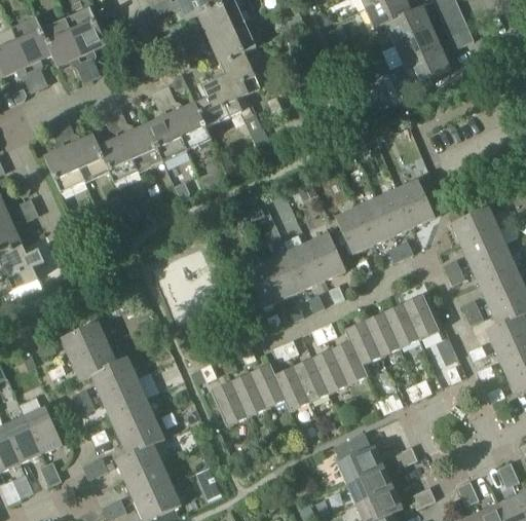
[(222,2),(226,0),(177,0),(186,19),(198,13),(222,3),(222,2)]
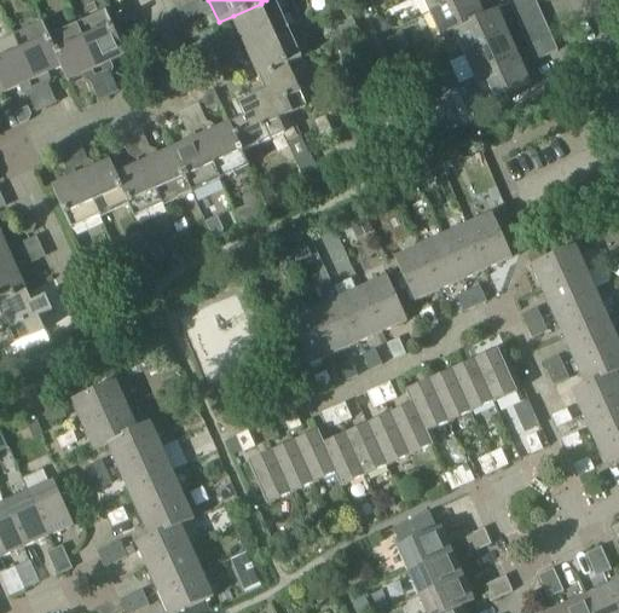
[(288,24),(301,18),(293,0),(266,0),(261,3),(261,4),(233,16),(246,42),(288,24)]
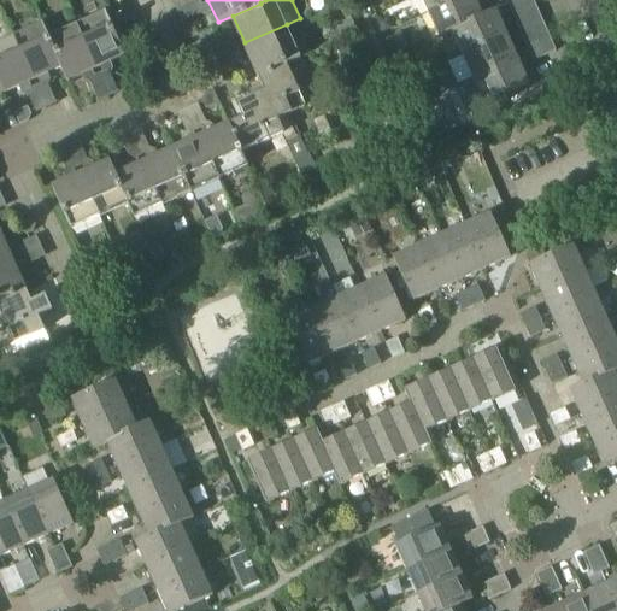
[(423,0),(428,10),(450,0),(423,0)]
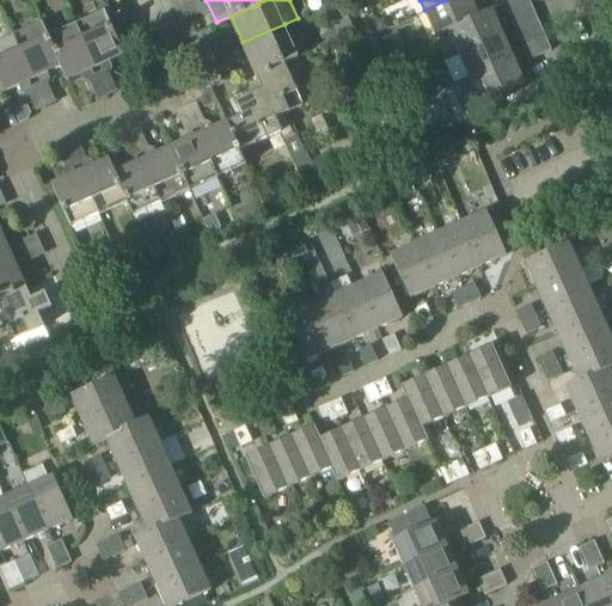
[(446,0),(424,10),(435,34),(448,28),(448,29),(479,14),(478,13),(471,0),(446,0)]
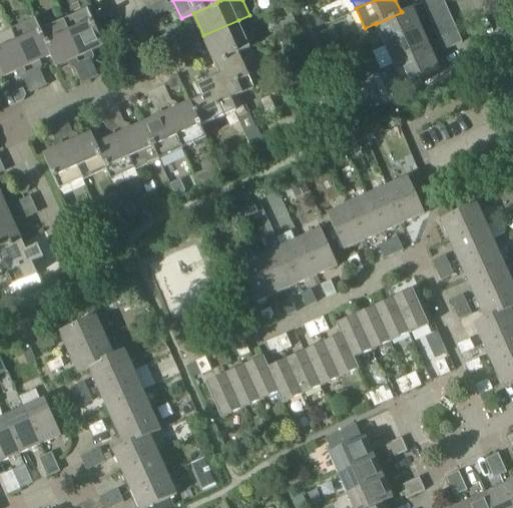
[(422,0),(426,8),(435,4),(433,0),(422,0)]
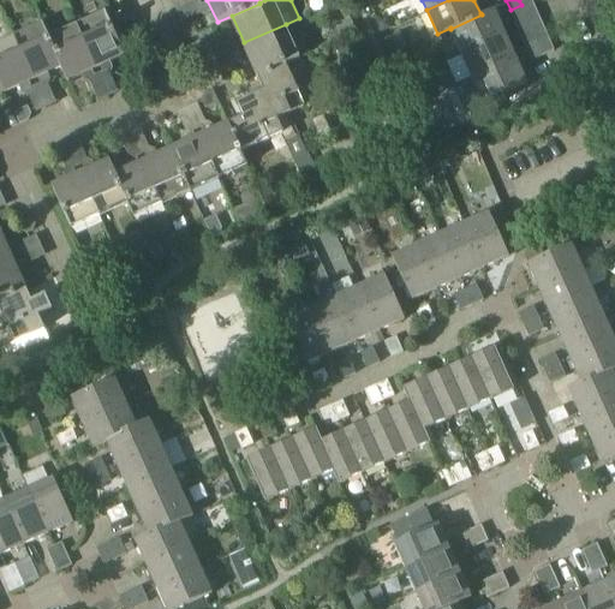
[(482,15),(451,29),(461,52),(505,33),(494,7),(481,13),(482,15)]
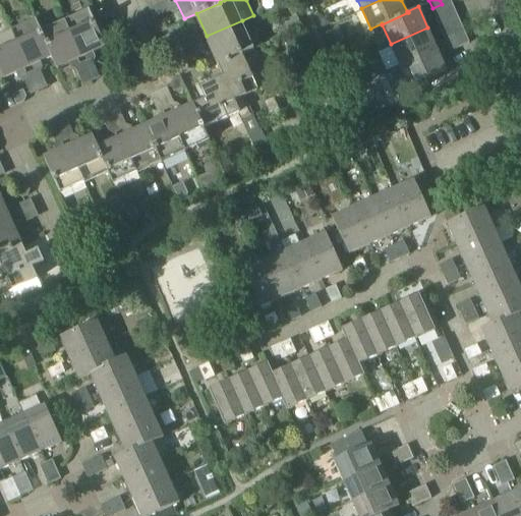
[(89,8),(65,18),(81,55),(105,45),(89,8)]
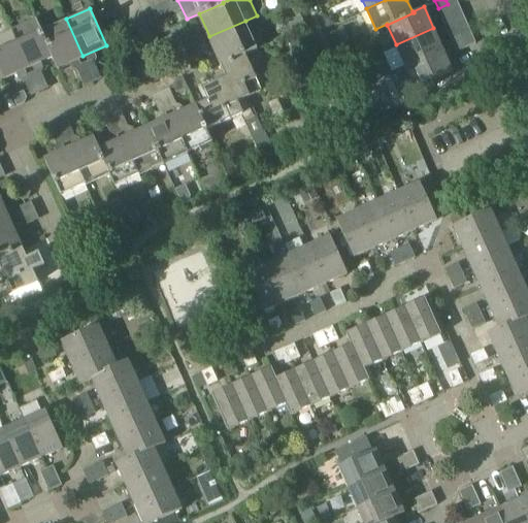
[(328,25),(336,21),(332,12),(324,15),(328,25)]
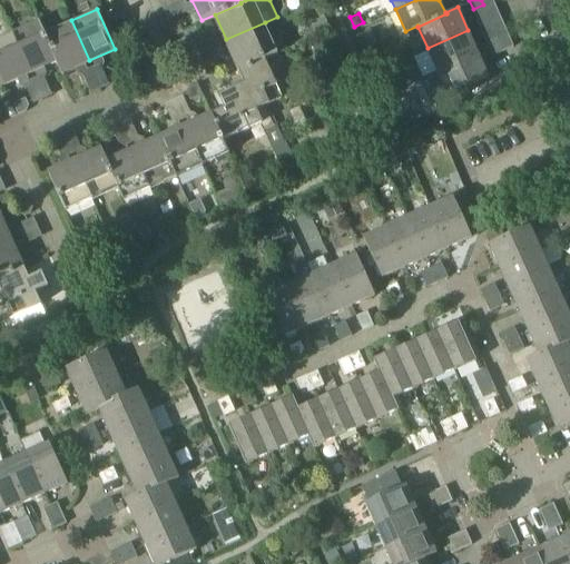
[(312,23),(316,33),(330,27),(325,17),(312,23)]
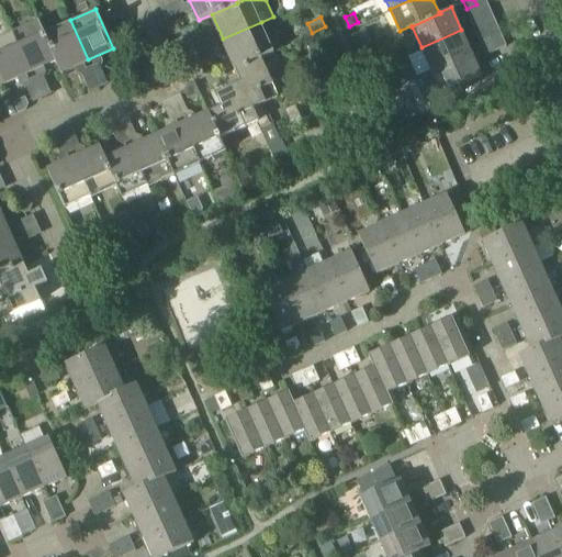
[(173,18),(168,20),(166,30),(168,35),(179,30),(173,18)]
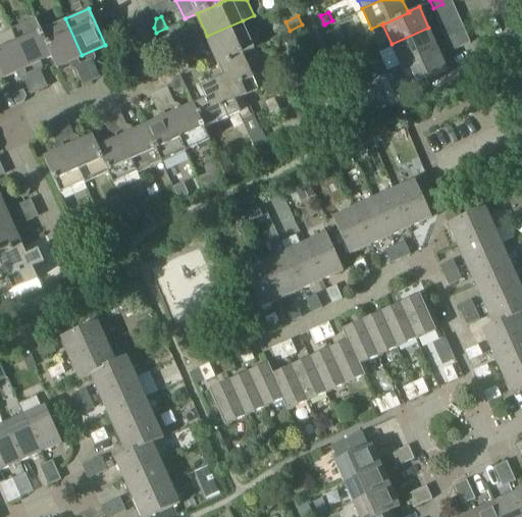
[(36,18),(12,29),(29,64),(51,54),(41,30),(36,18)]
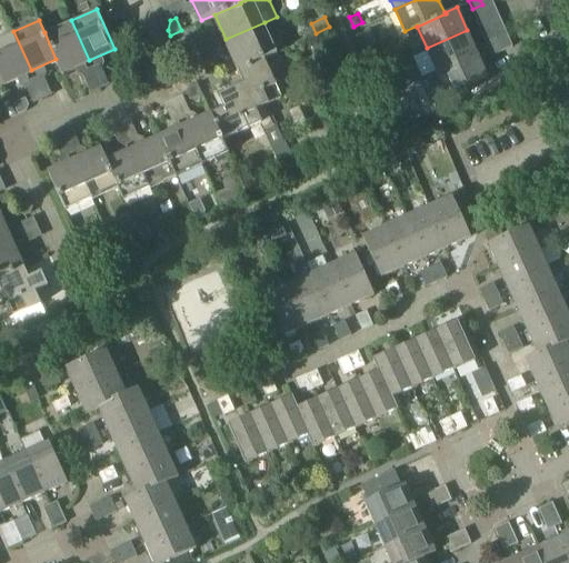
[(45,32),(56,59),(62,72),(89,60),(71,20),(45,32)]
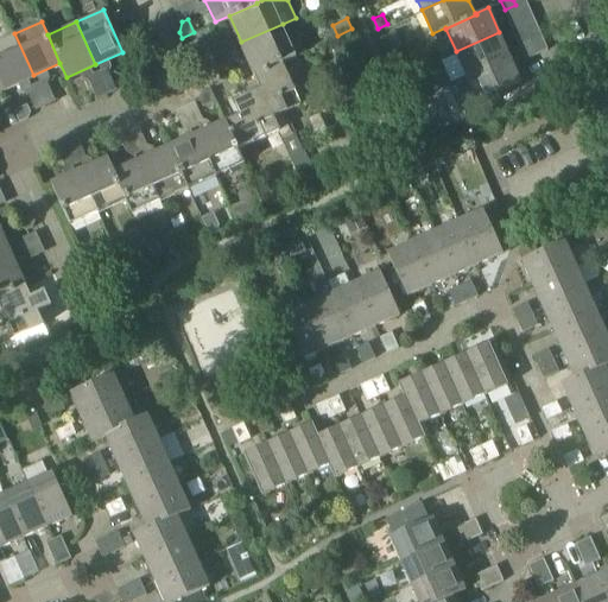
[(283,24),(241,42),(253,71),(282,58),(282,59),(296,52),(283,24)]
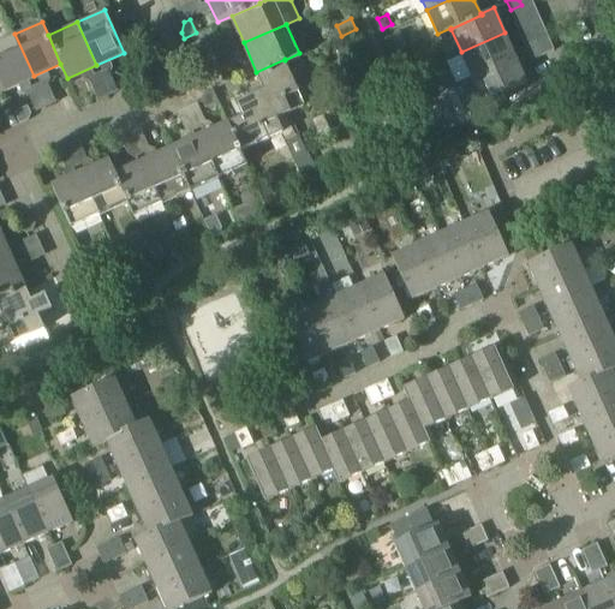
[(202,40),(209,43),(216,40),(210,27),(198,33),(202,40)]
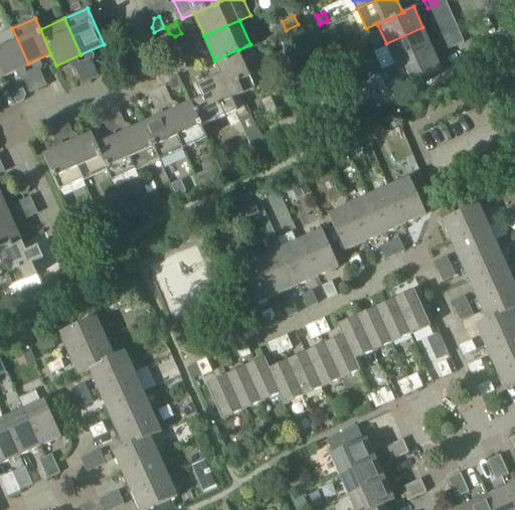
[(449,30),(455,43),(464,39),(458,26),(449,30)]
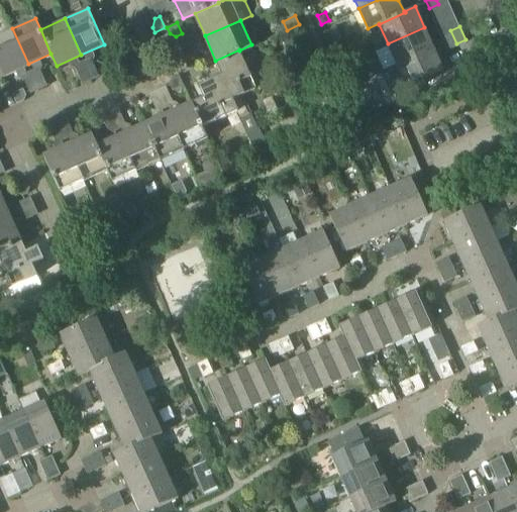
[(433,46),(424,27),(388,43),(397,64),(433,46)]
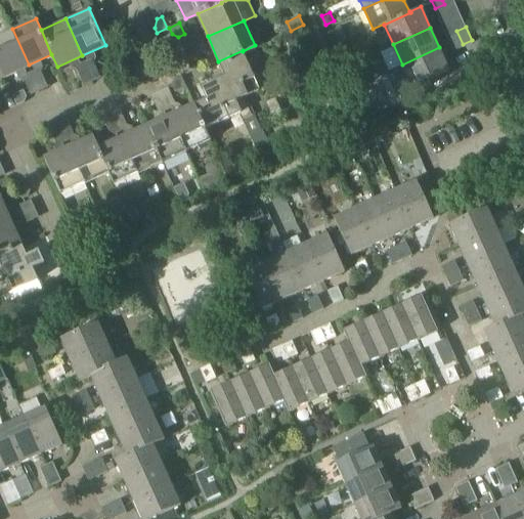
[(12,29),(0,34),(0,65),(4,75),(29,65),(12,29)]
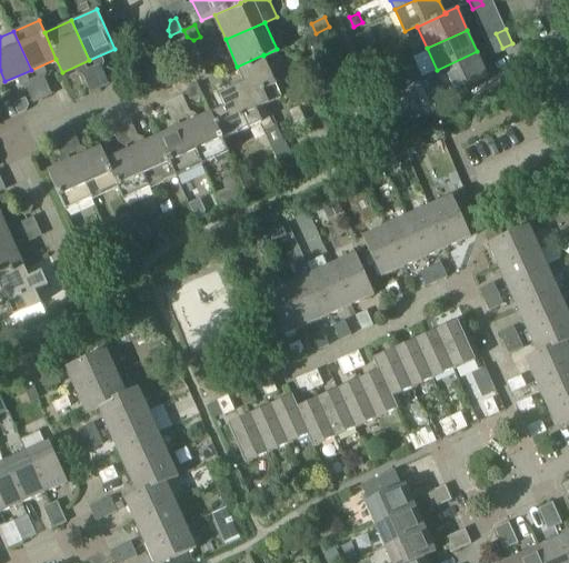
[(491,52),(502,48),(496,33),(485,38),(491,52)]
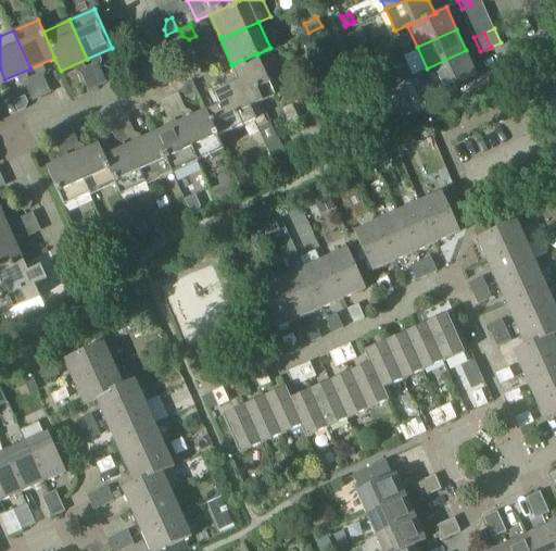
[(456,88),(454,82),(476,72),(466,50),(427,69),(437,89),(446,85),(449,91),(456,88)]
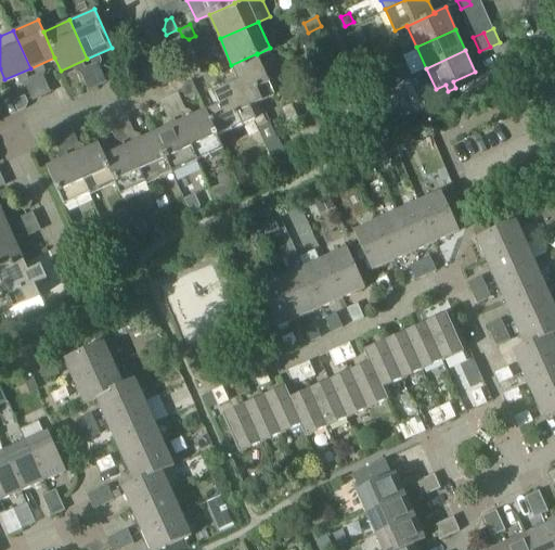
[(257,53),(231,65),(236,77),(224,82),(231,96),(243,90),(248,104),(260,99),(274,91),(257,54),(257,53)]
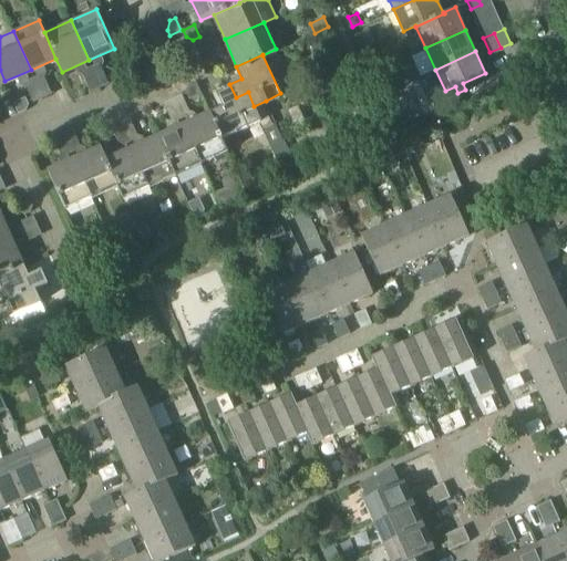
[(188,84),(186,90),(189,97),(202,92),(196,81),(188,84)]
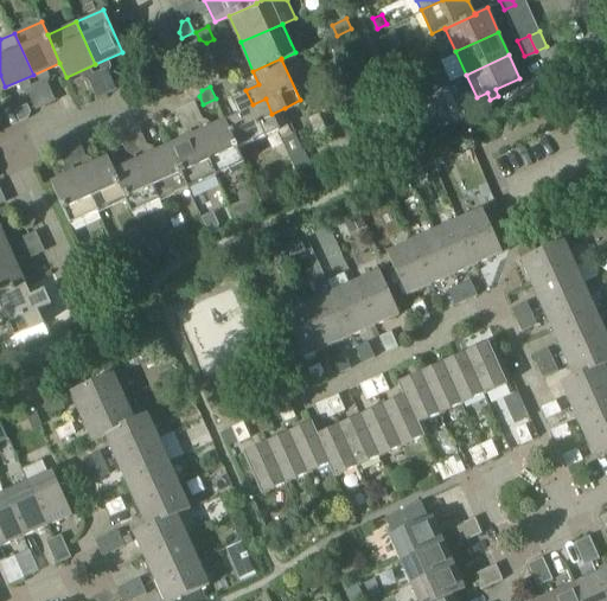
[(236,145),(237,145),(278,127),(281,135),(294,129),(285,108),(272,114),(266,98),(253,104),(246,90),(231,96),(237,110),(224,116),(224,117),(224,119),(236,145)]
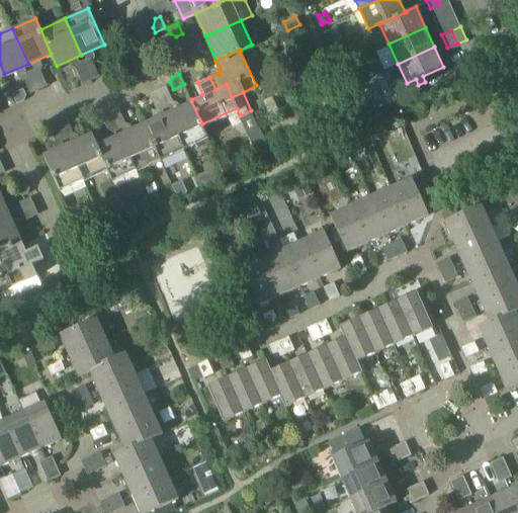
[(12,92),(16,101),(23,98),(27,93),(23,87),(12,92)]
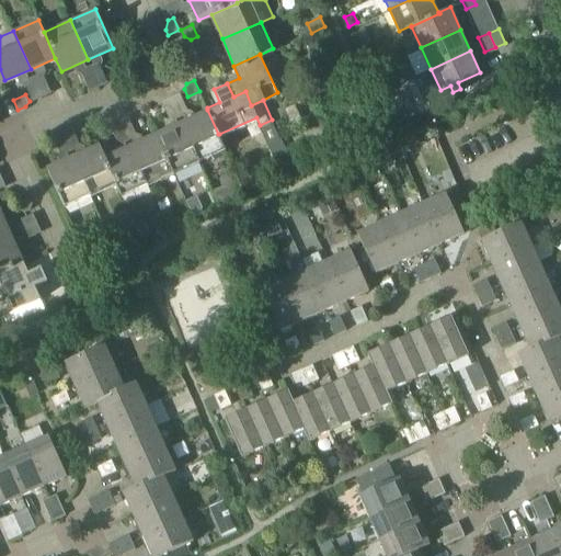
[(284,108),(290,121),(300,115),(294,103),(284,108)]
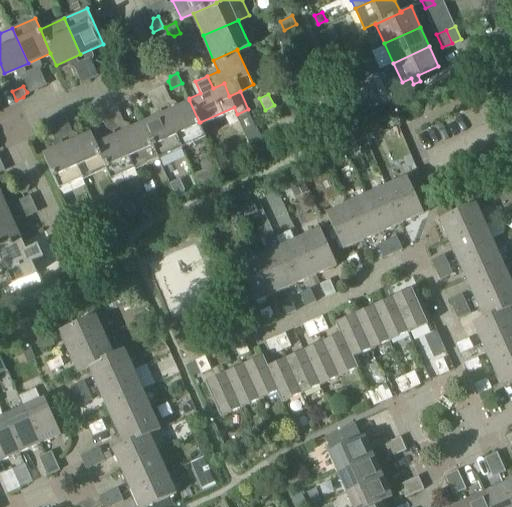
[(200,122),(199,122),(189,100),(166,110),(182,145),(206,134),(200,122)]
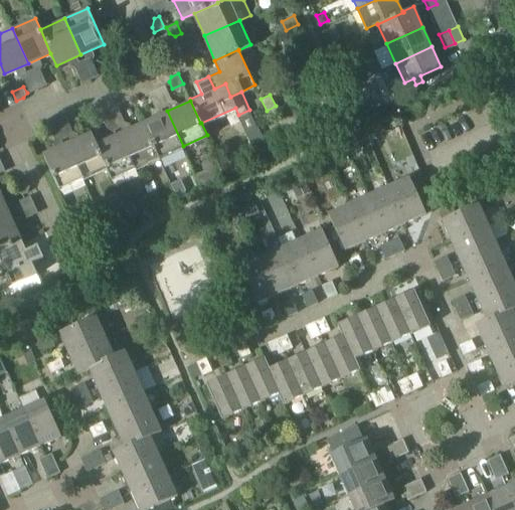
[(183,146),(167,111),(143,121),(159,157),(183,146)]
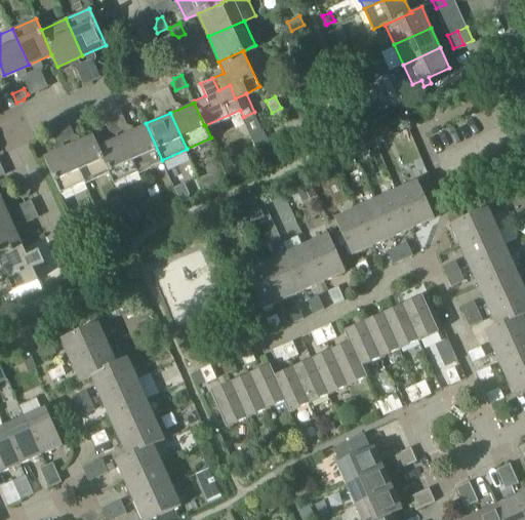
[(162,160),(146,123),(121,134),(137,171),(162,160)]
